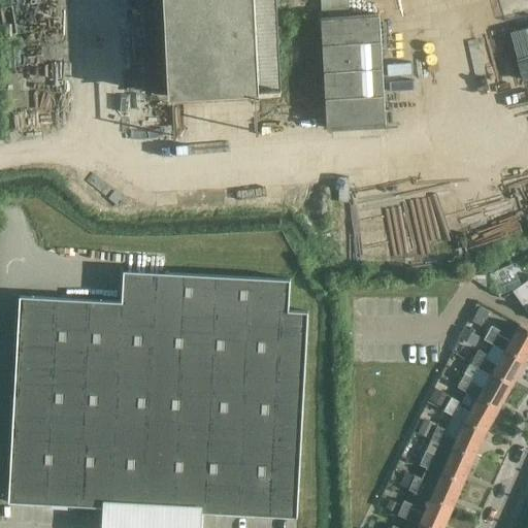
[(166,0),(171,94),(282,89),(276,0),(166,0)]
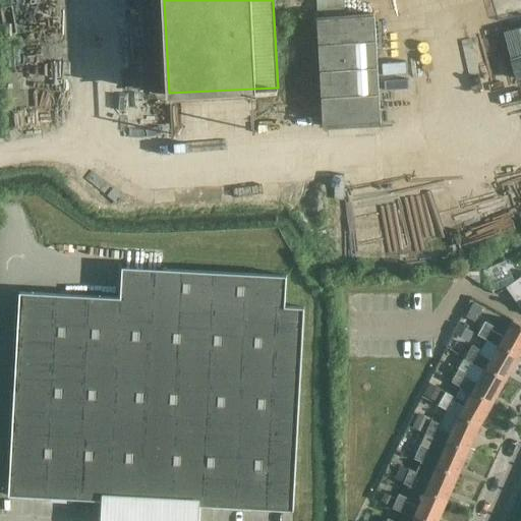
[(319,0),(320,14),(345,13),(344,0),(319,0)]
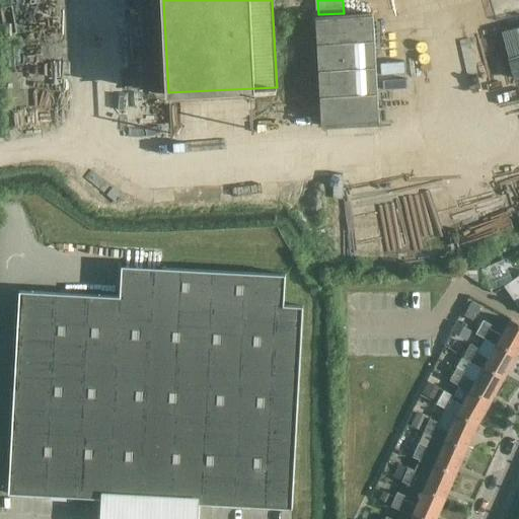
[(318,16),(321,126),(378,124),(375,15),(318,16)]
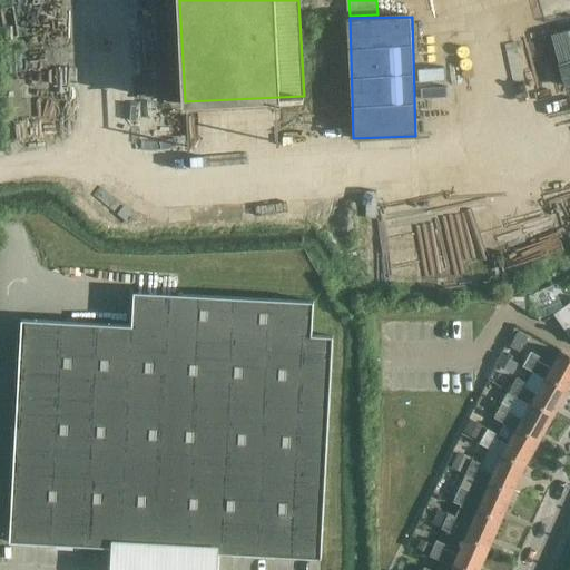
[(328,96),(313,97),(314,118),(330,117),(328,96)]
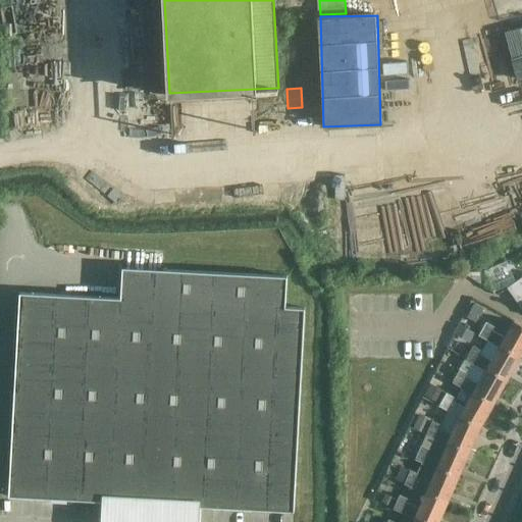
[(286,277),(163,271),(161,301),(20,294),(9,497),(102,502),(101,521),(200,521),(201,507),(294,512),(305,309),(285,308),(286,277)]
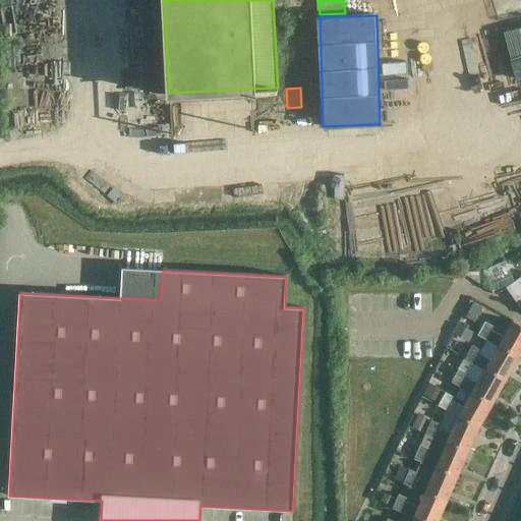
[(520,277),(507,288),(520,307),(520,277)]
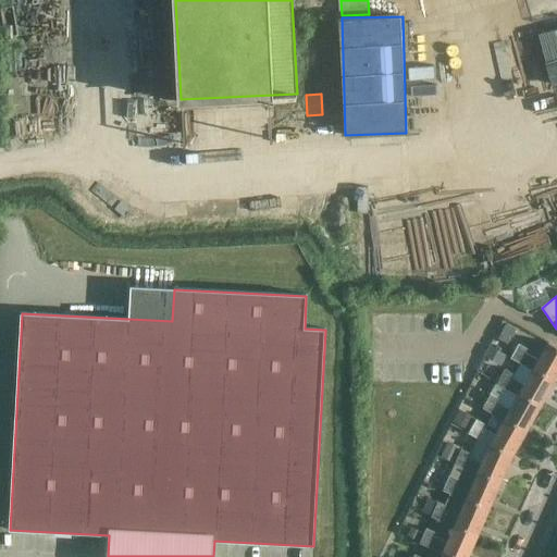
[(498,338),(508,345),(517,331),(507,324),(498,338)]
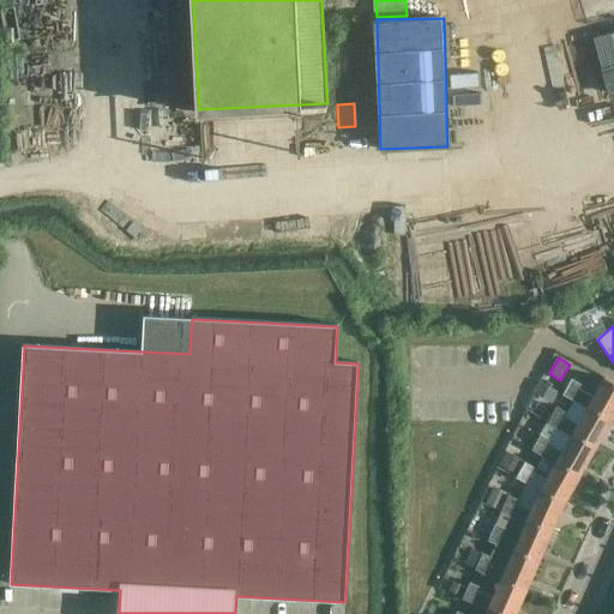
[(613,420),(613,416),(613,381),(606,378),(595,397),(581,390),(583,385),(573,379),(564,395),(589,409),(590,407),(613,420)]
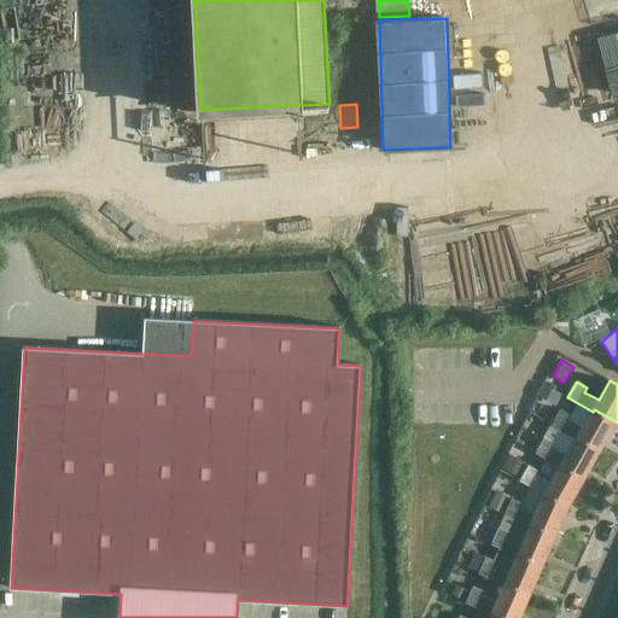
[(563,395),(544,384),(538,394),(557,404),(563,395)]
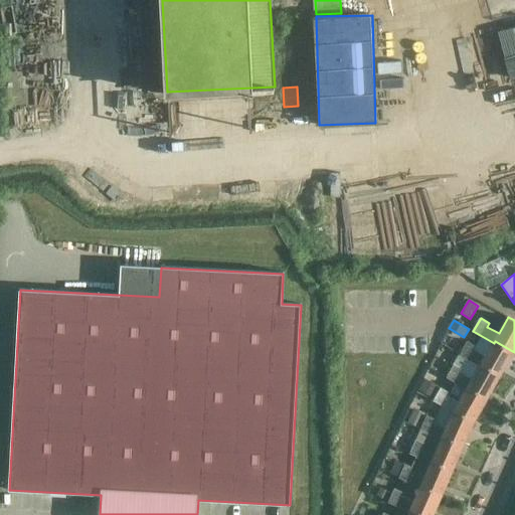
[(501,375),(514,352),(495,341),(494,343),(486,357),(474,350),(476,346),(468,342),(460,355),(480,366),(482,364),(501,375)]
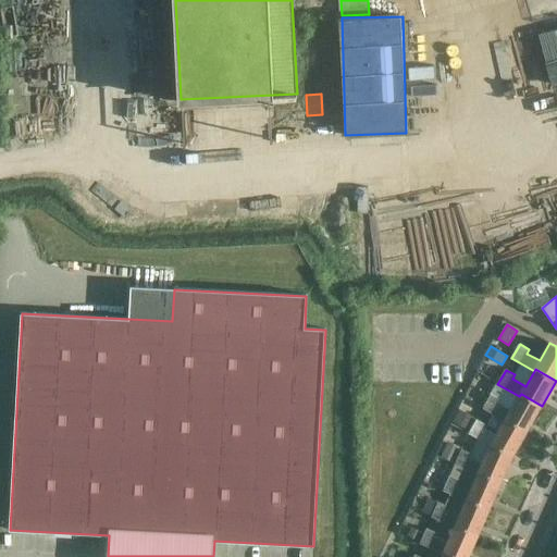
[(497,384),(483,409),(505,421),(507,419),(528,431),(542,406),(521,394),(519,396),(497,384)]
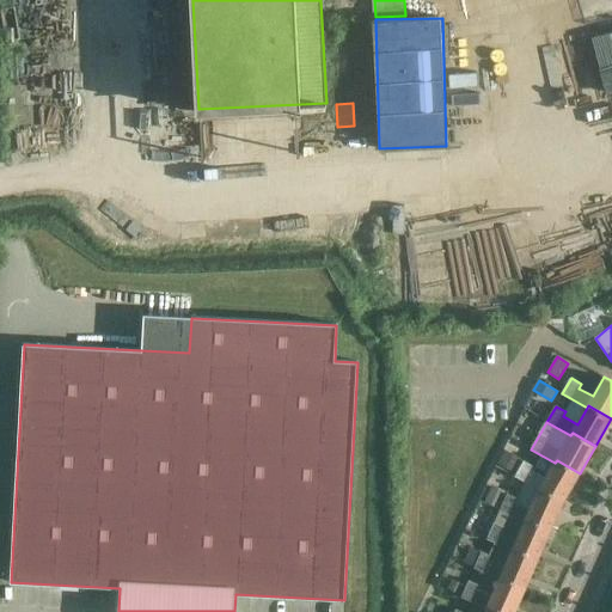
[(515,473),(522,460),(505,451),(497,464),(515,473)]
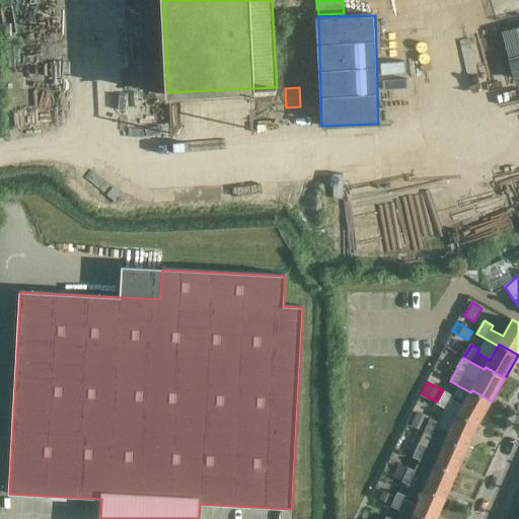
[(478,425),(492,401),(472,390),(470,392),(463,406),(451,399),(453,396),(445,391),(437,404),(458,416),(459,414),(478,425)]
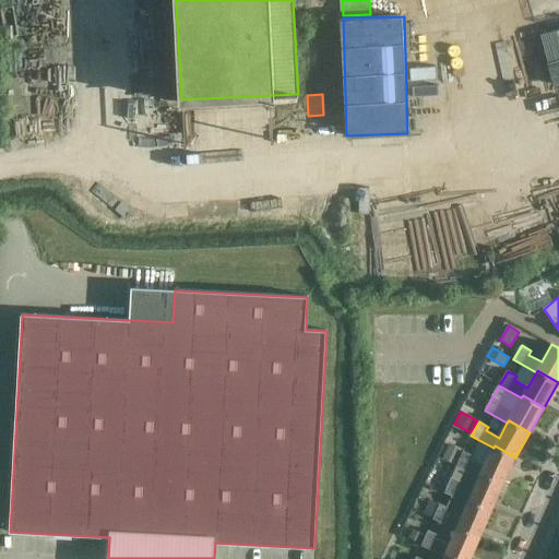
[(442,460),(456,466),(463,451),(449,445),(442,460)]
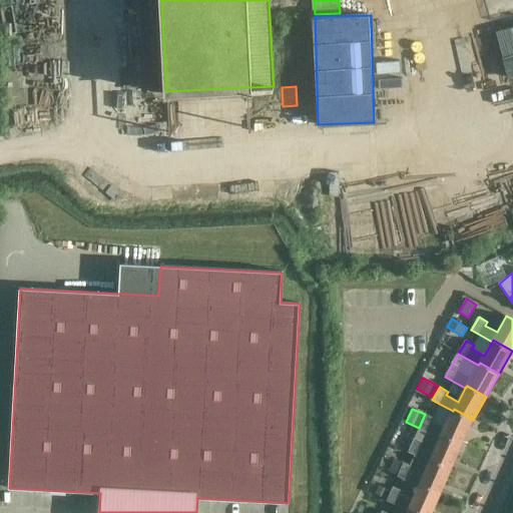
[(462,444),(473,420),(454,409),(453,411),(445,428),(433,422),(435,418),(426,415),(420,428),(427,432),(441,438),(442,435),(462,444)]
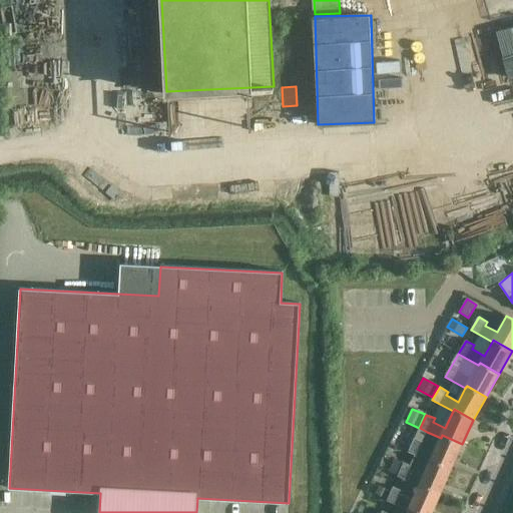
[(452,467),(462,444),(442,435),(441,438),(427,432),(423,442),(415,438),(409,452),(415,455),(430,462),(432,459),(452,467)]
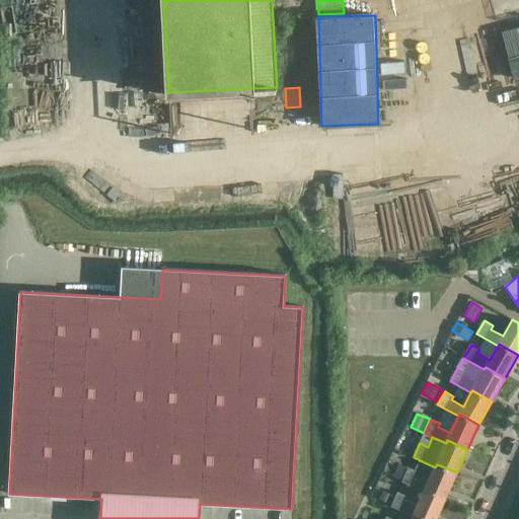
[(446,498),(457,472),(437,464),(435,467),(420,460),(415,470),(409,467),(401,482),(425,492),(426,489),(446,498)]
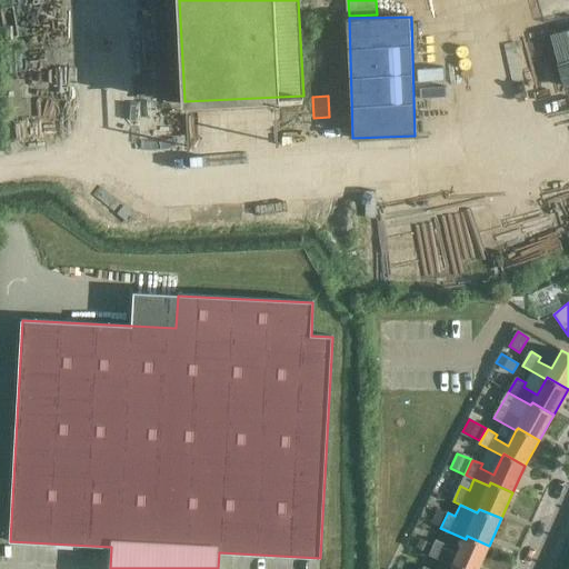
[(466,568),(478,568),(489,546),(467,536),(466,539),(458,555),(445,548),(447,545),(437,540),(430,556),(453,566),(455,563),(466,568)]
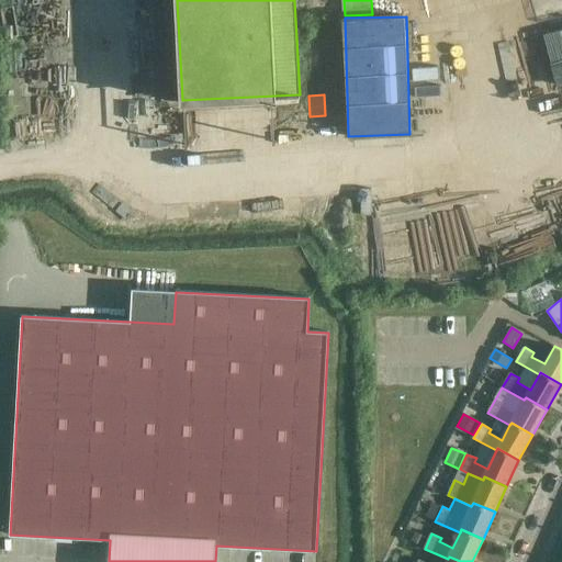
[(411,540),(424,547),(427,537),(415,531),(411,540)]
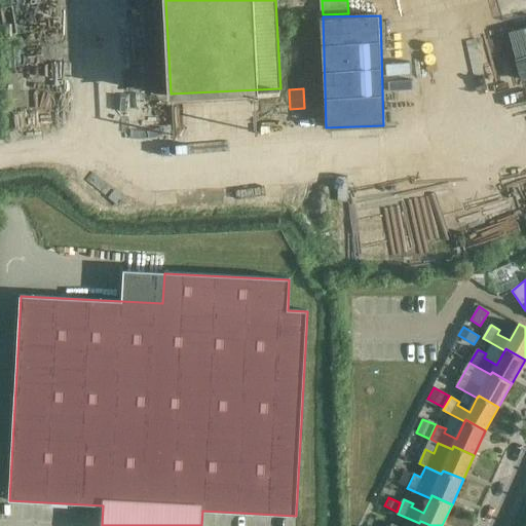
[(391,525),(390,525),(387,524),(388,523),(376,517),(372,525),(430,525),(420,521),(419,523),(417,525),(397,525),(392,524),(391,525)]
